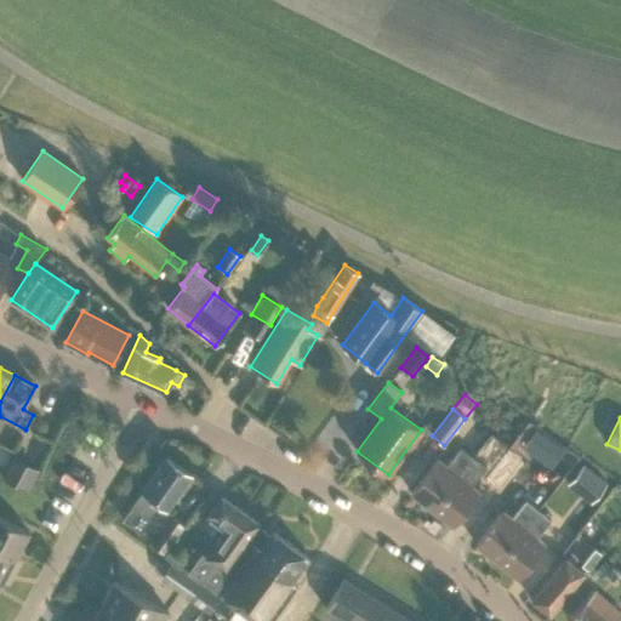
[(473,457),(460,448),(445,466),(437,459),(410,493),(432,510),(473,457)]
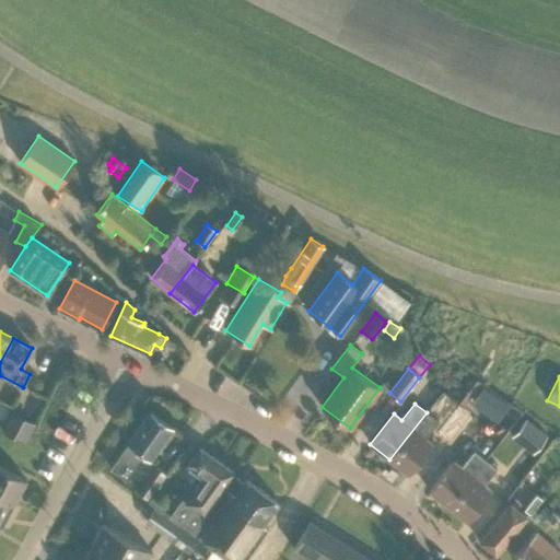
[(471,413),(459,404),(436,433),(448,443),(471,413)]
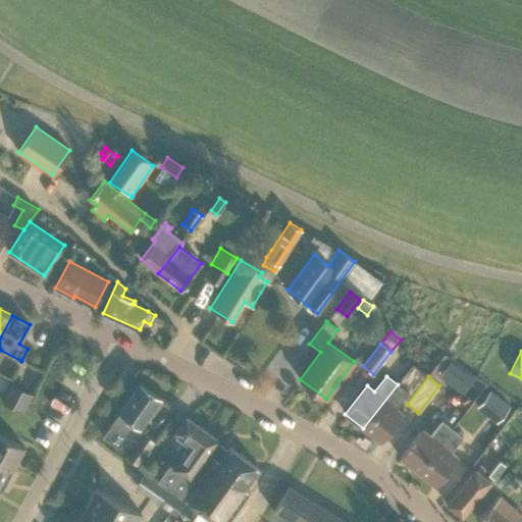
[(2,401),(24,412),(33,395),(11,383),(2,401)]
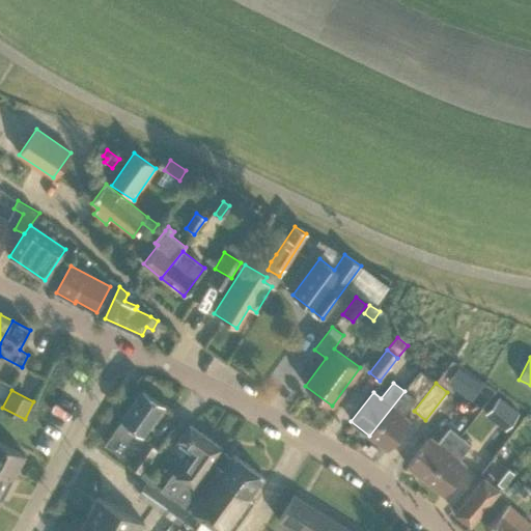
[(142,390),(105,444),(118,453),(135,429),(142,435),(163,406),(142,390)]
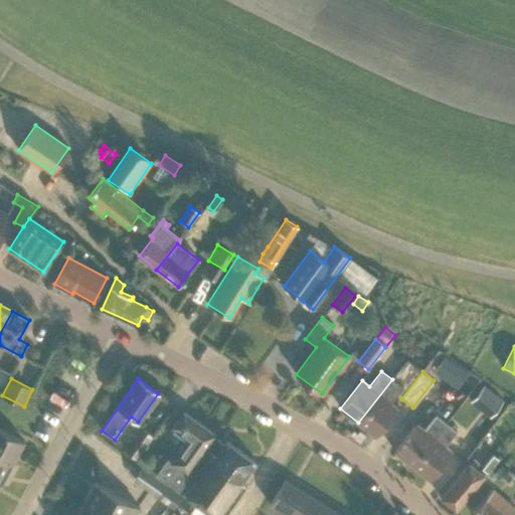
[(402,388),(392,379),(358,422),(375,437),(397,408),(390,403),(402,388)]
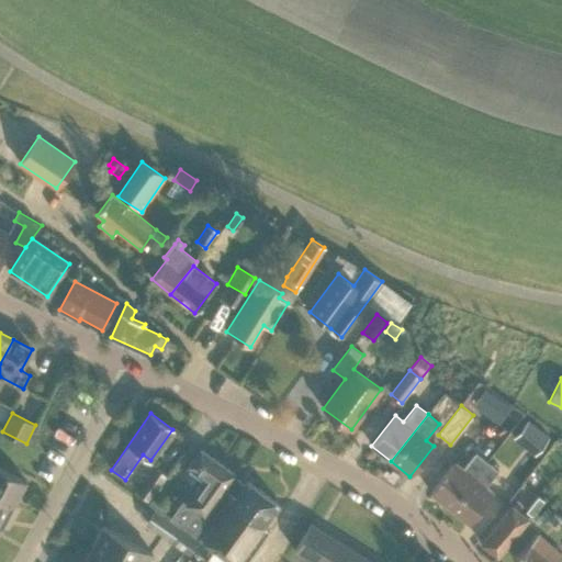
[(536,451),(550,435),(529,418),(516,436),(536,451)]
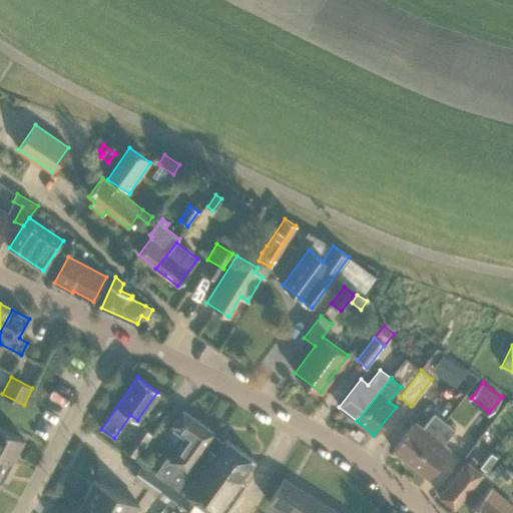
[(443,418),(450,410),(442,402),(434,411),(443,418)]
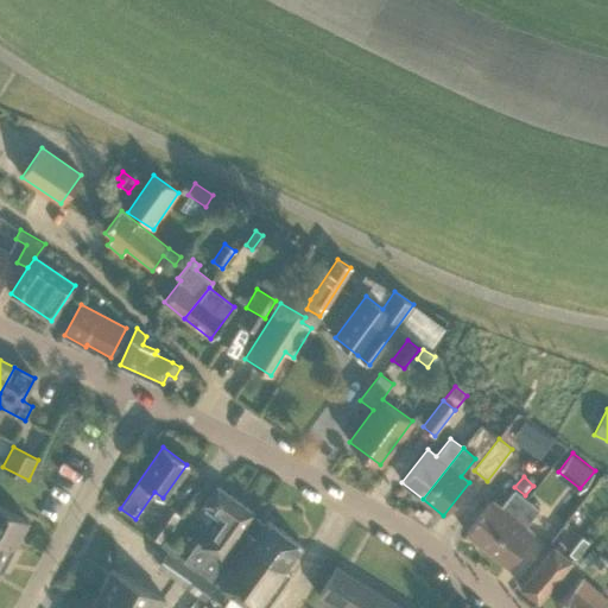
[(546,505),(565,521),(583,499),(564,483),(546,505)]
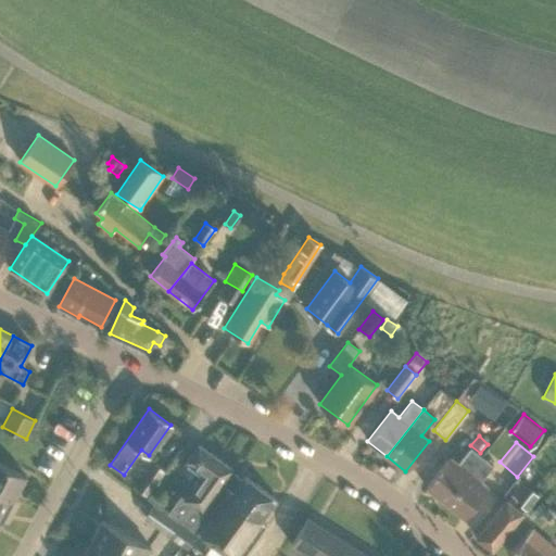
[(185,498),(181,496),(169,513),(192,529),(204,513),(203,512),(223,484),(222,483),(232,468),(198,444),(182,465),(200,477),(185,498)]
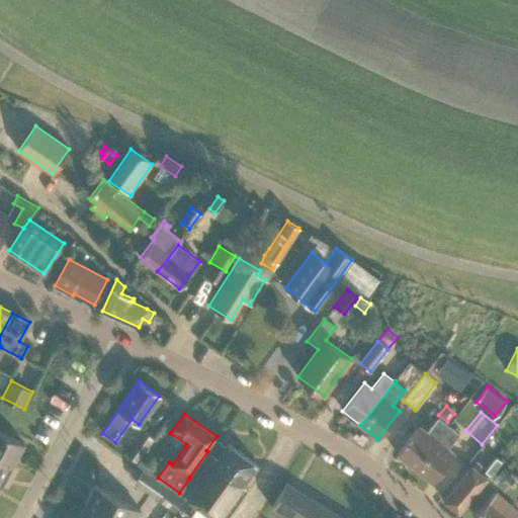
[(397,454),(414,468),(448,425),(438,417),(426,432),(419,426),(397,454)]
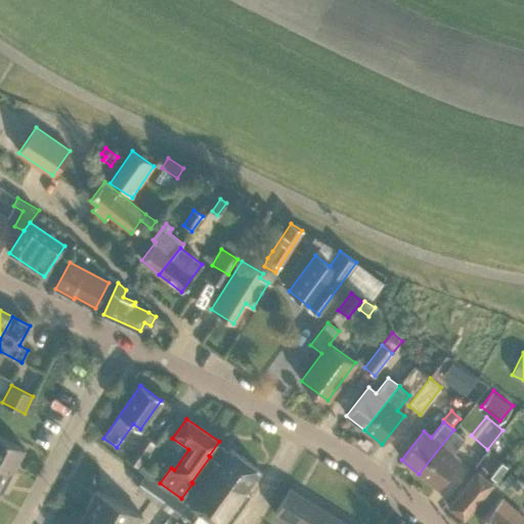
[(453,430),(419,474),(437,488),(460,460),(452,453),(465,438),(453,430)]
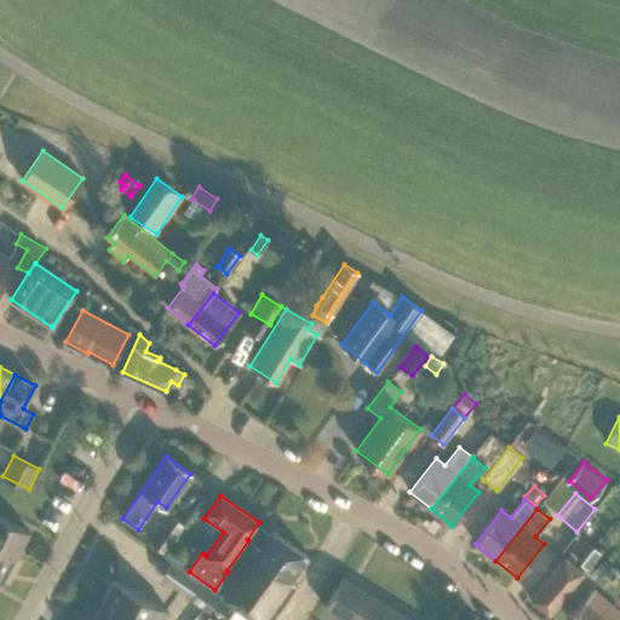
[(0,550),(15,558),(29,532),(0,516),(0,550)]
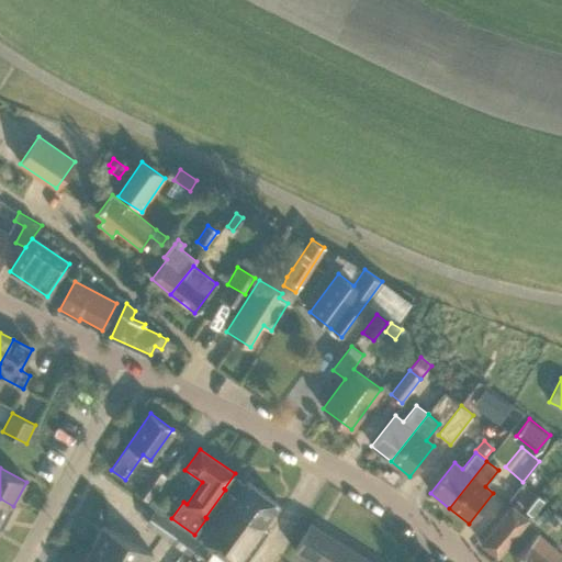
[(155,468),(137,493),(148,501),(166,475),(155,468)]
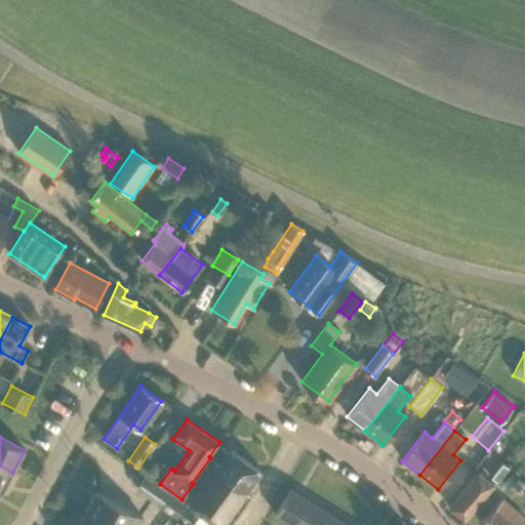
[(518,467),(524,457),(514,448),(507,457),(518,467)]
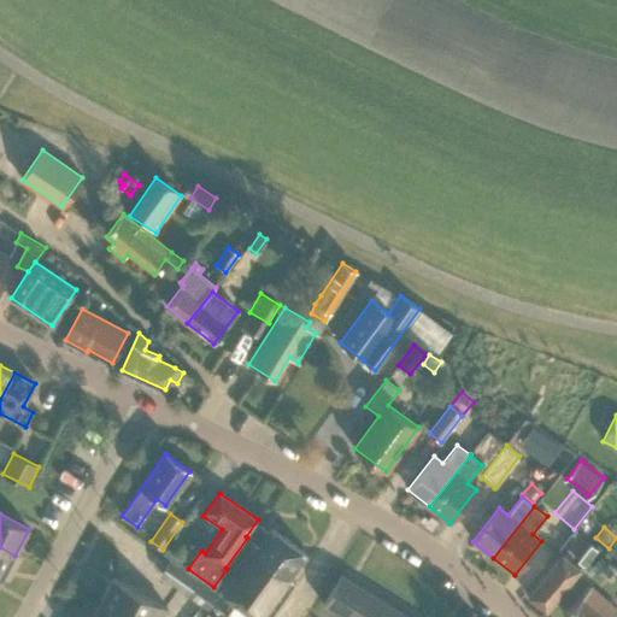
[(252,540),(254,541),(218,592),(253,616),(271,616),(295,582),(289,579),(307,554),(270,528),(266,534),(259,529),(252,540)]
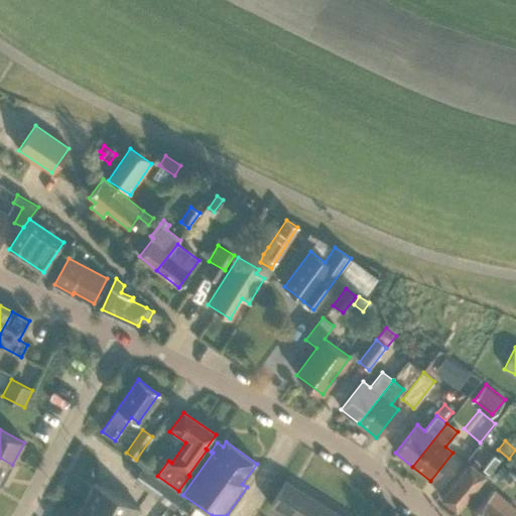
[(487,461),(493,455),(482,445),(476,452),(487,461)]
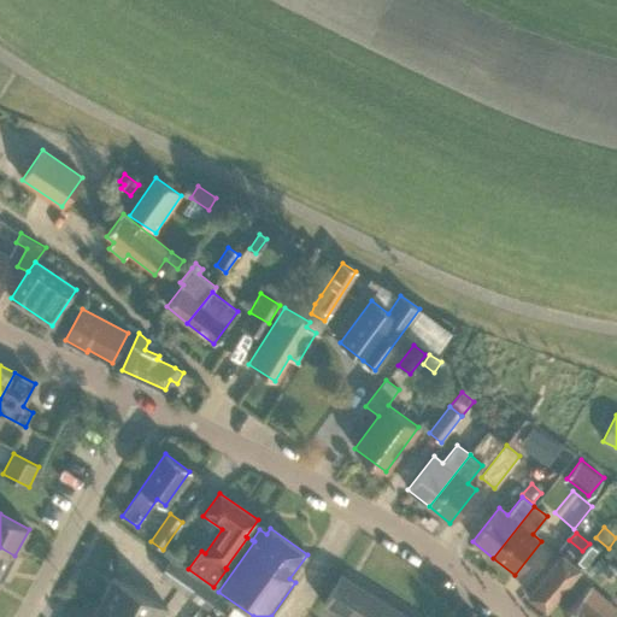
[(0,580),(1,581),(15,556),(0,547),(0,580)]
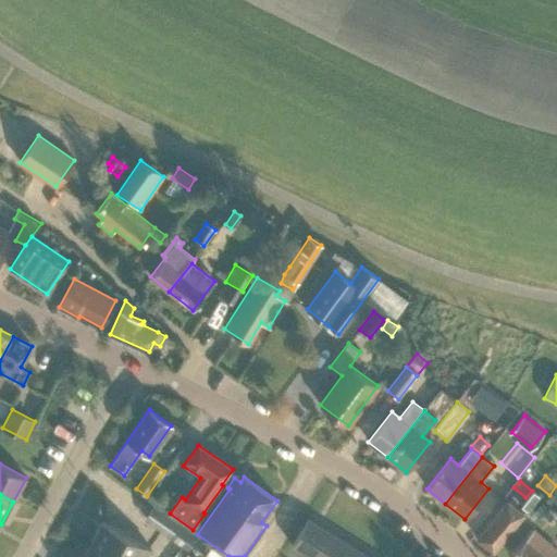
[(478,540),(493,552),(523,515),(508,502),(478,540)]
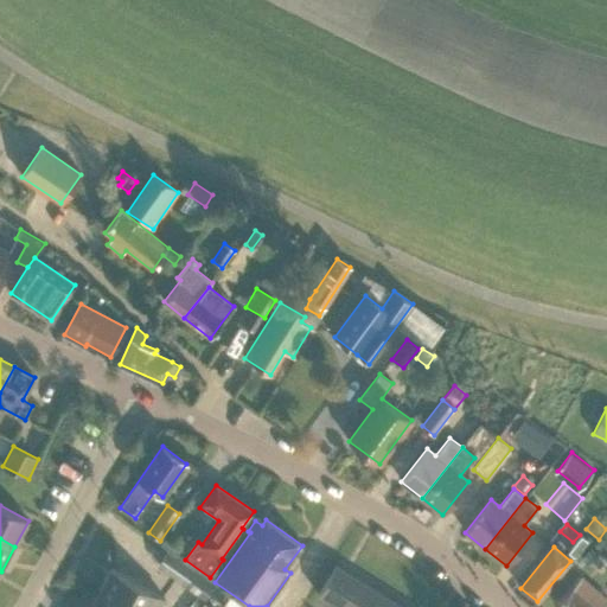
[(588,564),(598,554),(590,547),(580,557),(588,564)]
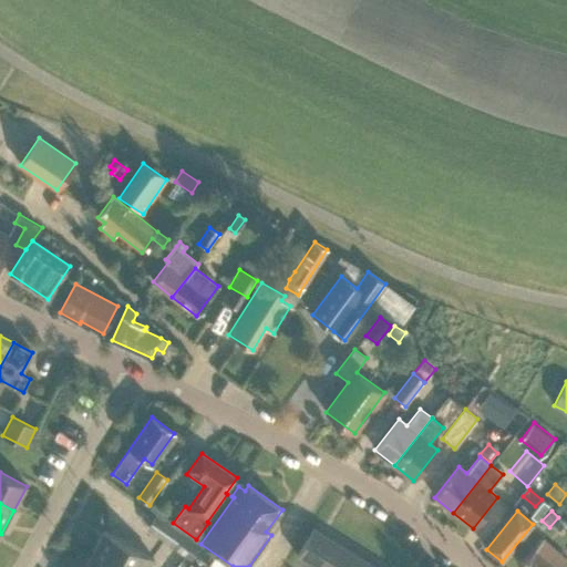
[(146,528),(173,546),(183,533),(156,515),(146,528)]
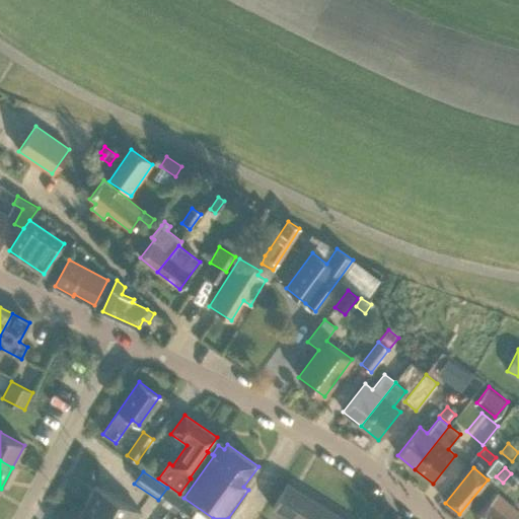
[(272,509),(288,518),(303,518),(315,502),(287,485),(272,509)]
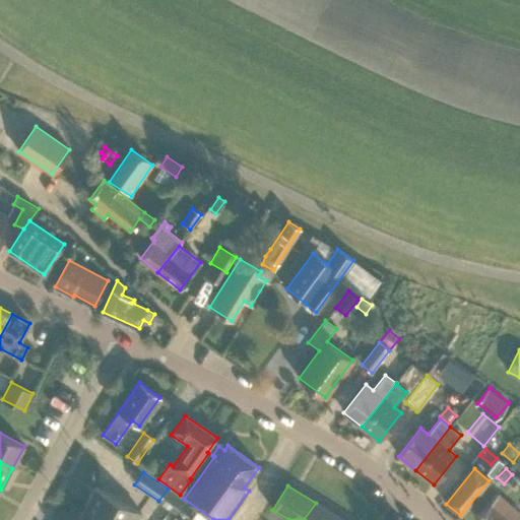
[(95,488),(84,508),(107,519),(120,519),(124,514),(135,519),(136,519),(141,513),(95,488)]
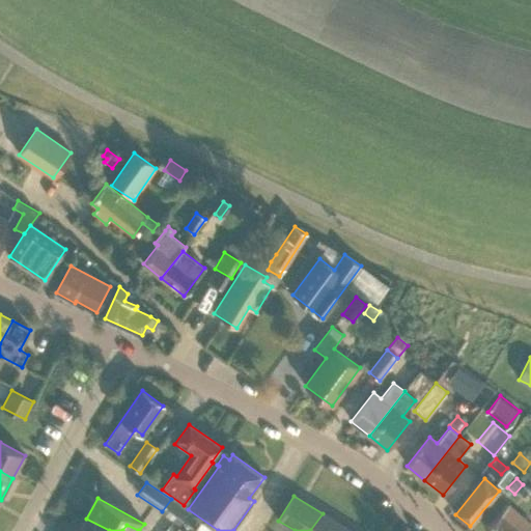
[(486,529),(488,530),(530,530),(530,524),(508,504),(486,529)]
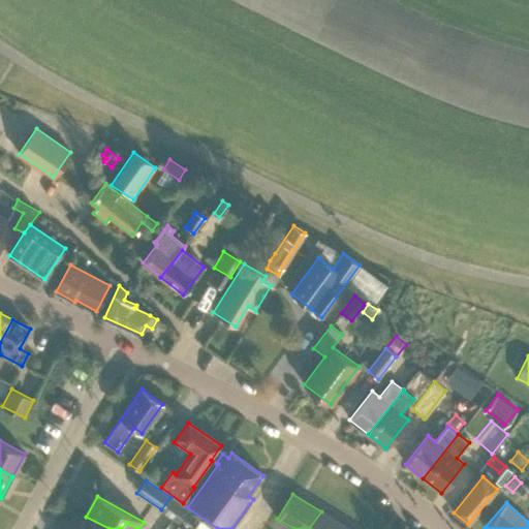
[(348,528),(349,528),(321,511),(309,528),(348,528)]
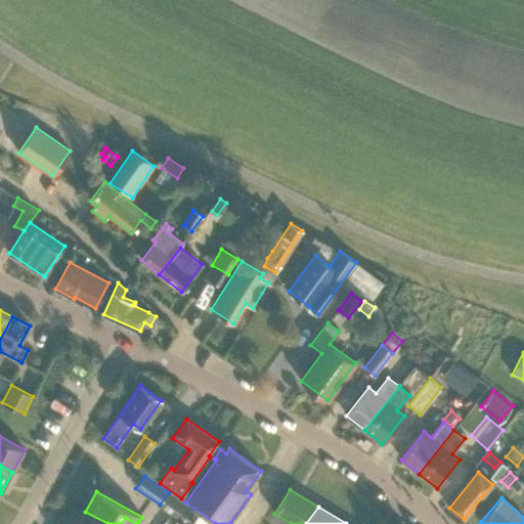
[(107,523),(85,512),(78,523),(107,523)]
